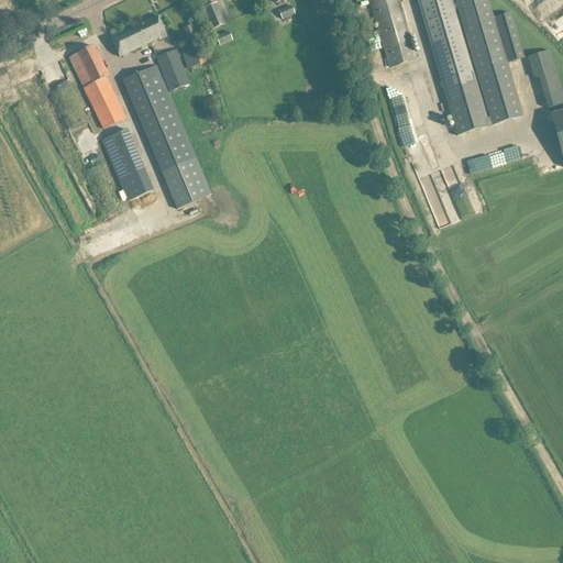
[(370,0),(375,19),(374,19),(374,21),(376,21),(389,68),(418,59),(399,0),(370,0)]
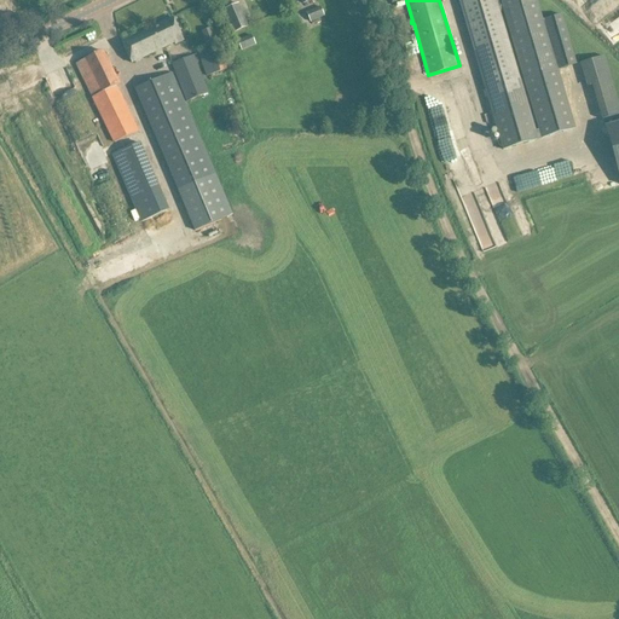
[(503,12),(501,1),(499,0),(457,0),(503,151),(538,140),(501,13),(503,12)]
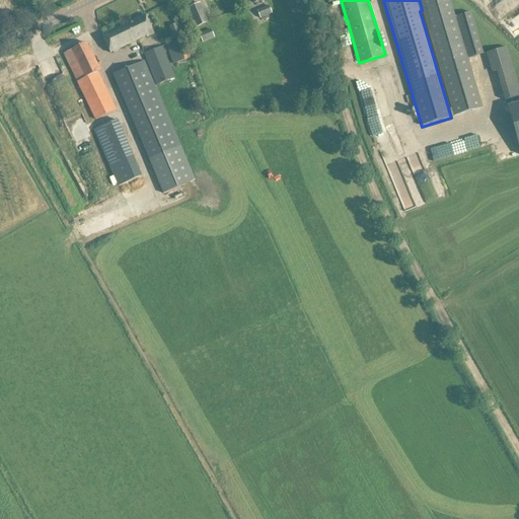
[(420,1),(422,10),(453,117),(483,107),(468,59),(485,55),(471,11),(455,16),(450,0),(421,0),(420,1)]
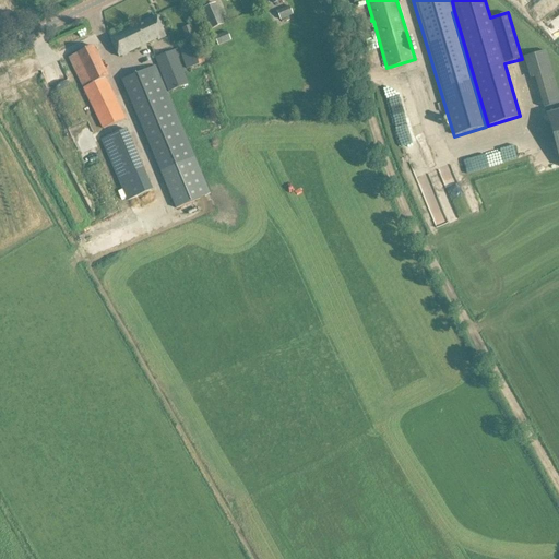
[(203,9),(212,30),(224,25),(215,4),(203,9)]
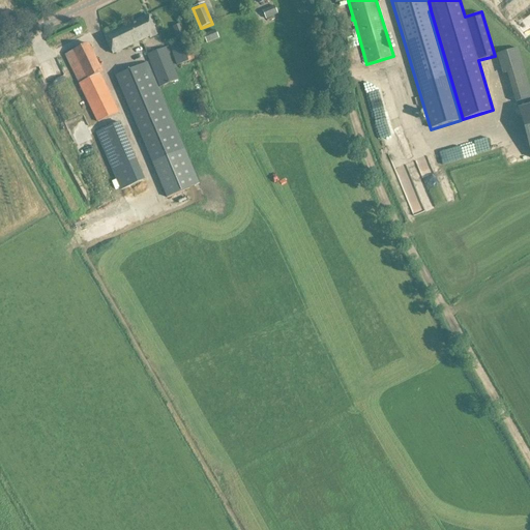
[(262,10),(266,20),(277,15),(274,5),(262,10)]
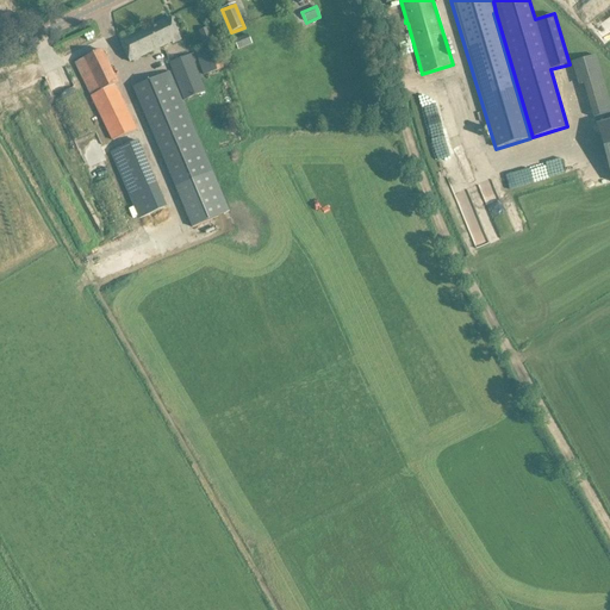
[(120,42),(130,62),(172,43),(173,44),(181,41),(170,18),(120,42)]
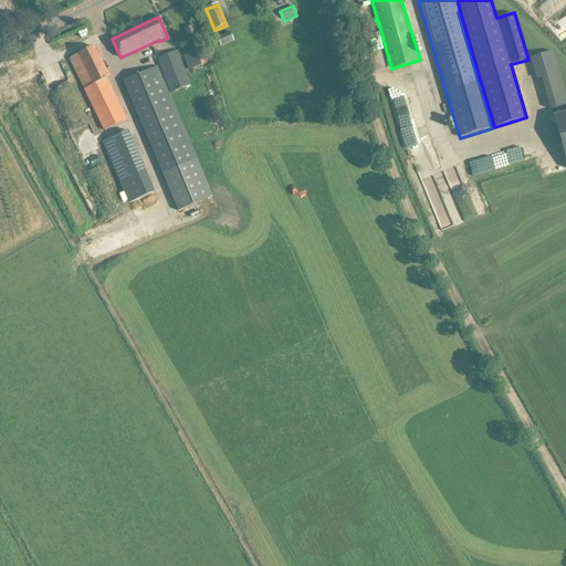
[(217,37),(221,46),(234,40),(230,31),(217,37)]
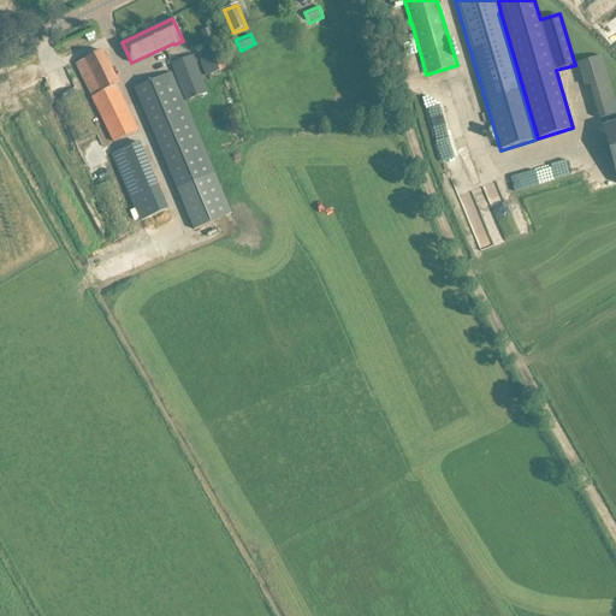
[(196,54),(205,76),(226,69),(218,46),(196,54)]
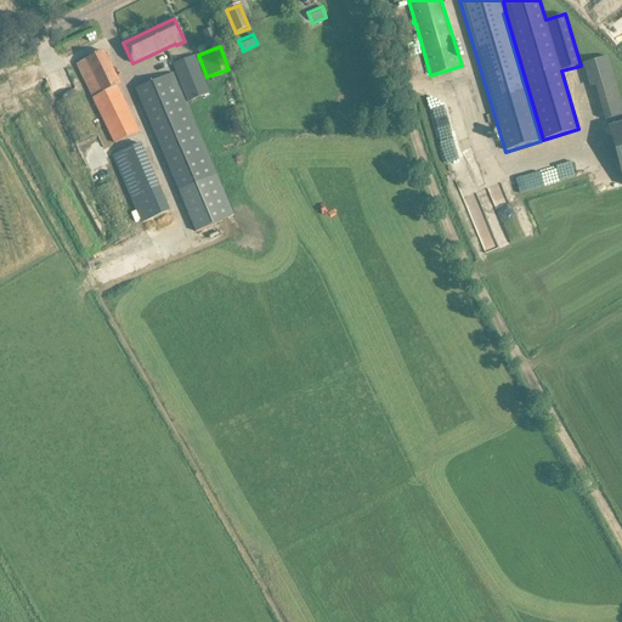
[(94,99),(114,143),(140,131),(118,86),(119,86),(103,52),(77,64),(94,99)]
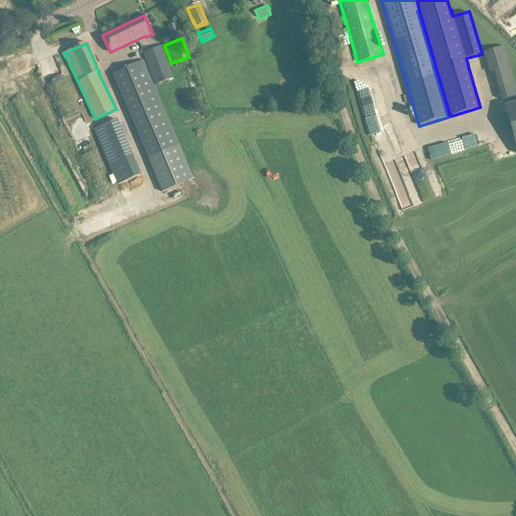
[(142,53),(155,85),(174,77),(161,45),(142,53)]
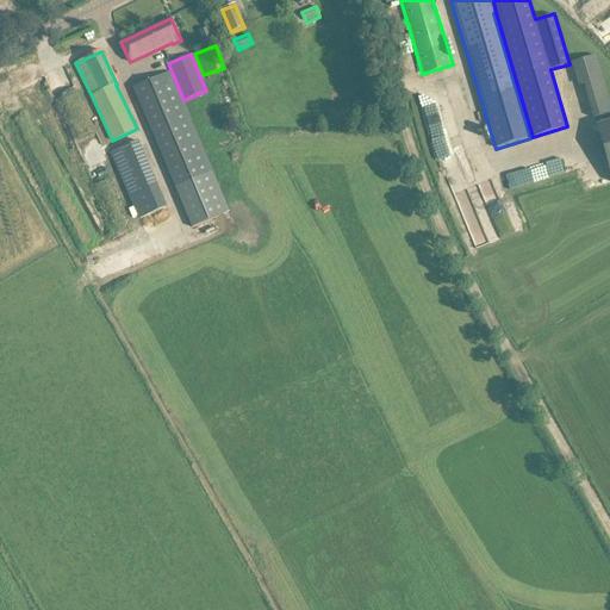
[(169,73),(132,88),(175,188),(192,228),(228,212),(212,173),(169,73)]
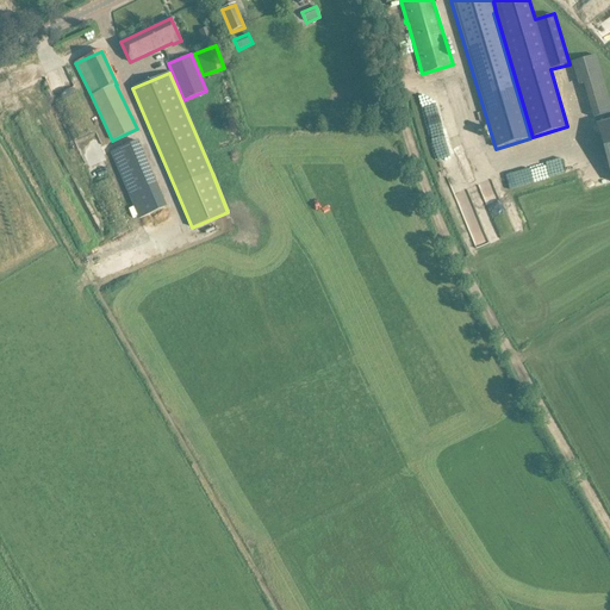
[(453,139),(460,137),(448,97),(441,99),(453,139)]
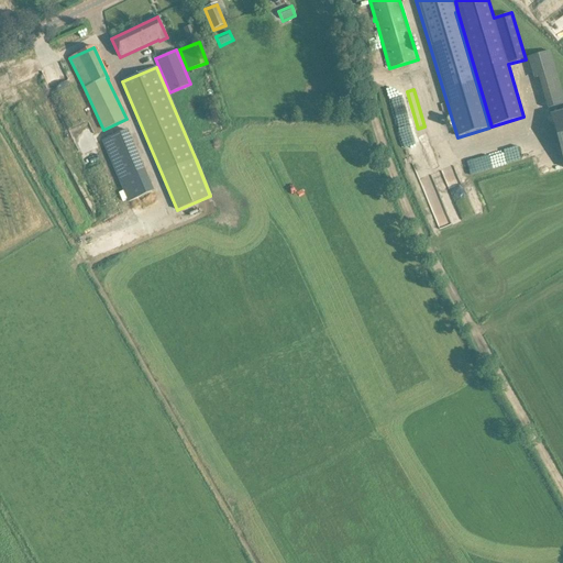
[(401,114),(394,117),(404,147),(411,145),(407,132),(417,129),(414,119),(405,122),(401,114)]
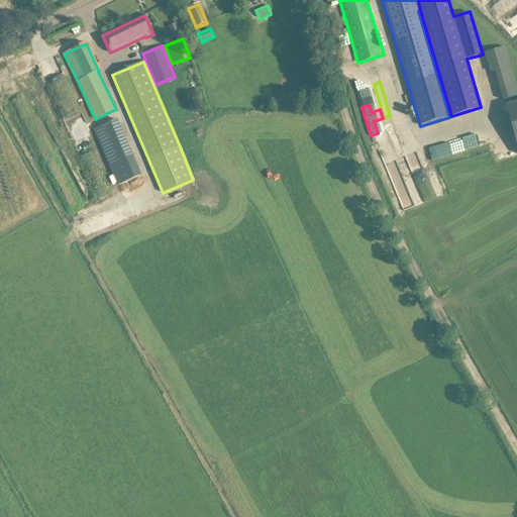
[(117,119),(93,129),(117,187),(141,176),(117,119)]
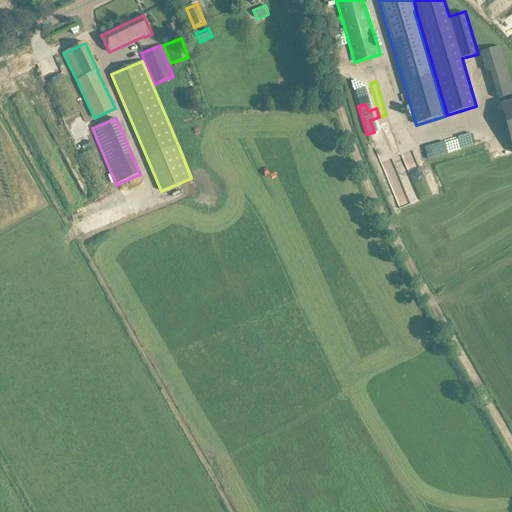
[(427,158),(484,143),(481,131),(424,147),(427,158)]
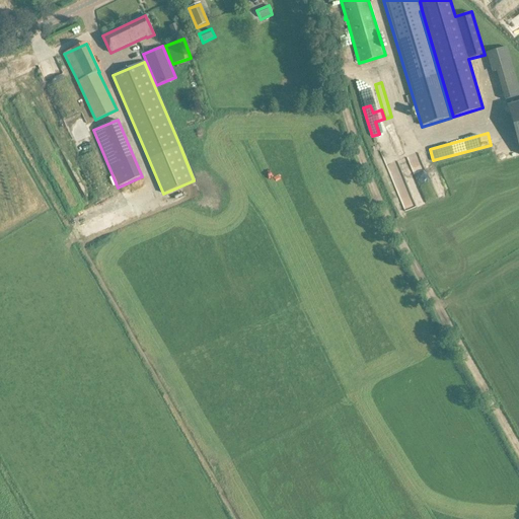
[(418,205),(437,198),(434,190),(442,187),(437,172),(432,174),(433,179),(429,180),(418,152),(408,156),(409,157),(398,161),(401,170),(404,169),(408,178),(418,205)]
